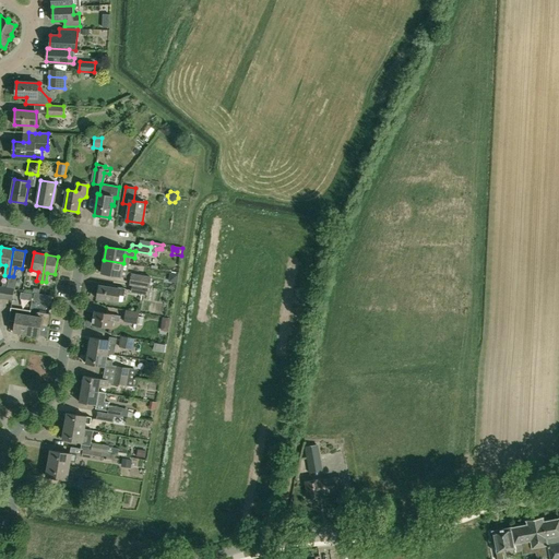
[(102,273),(126,277),(127,272),(121,271),(123,263),(104,260),(102,273)]
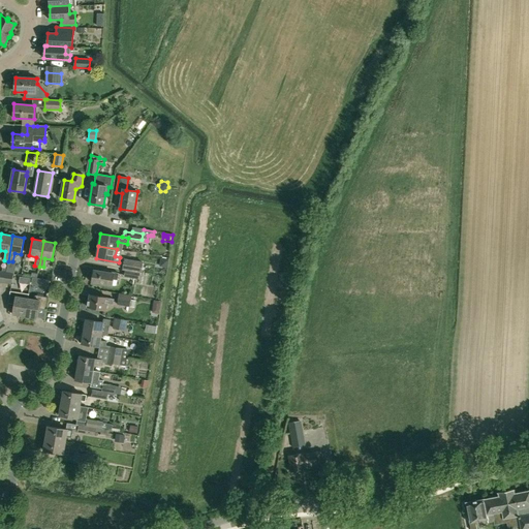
[(122,269),(125,270),(141,272),(141,268),(132,266),(133,261),(124,259),(122,269)]
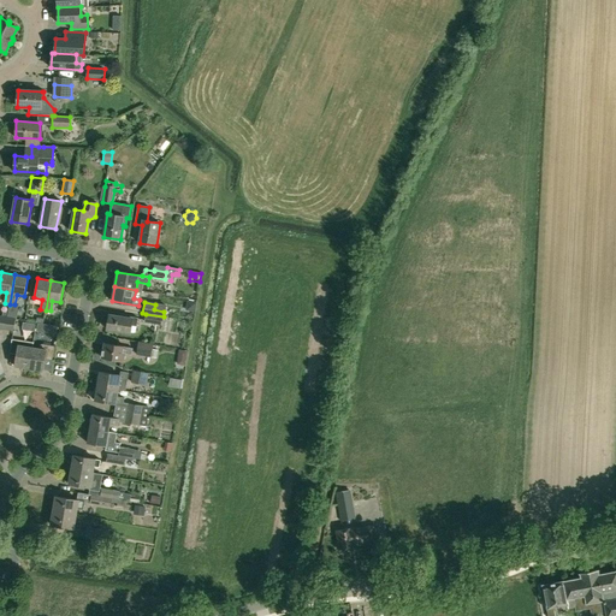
[(146,314),(144,323),(161,326),(164,317),(146,314)]
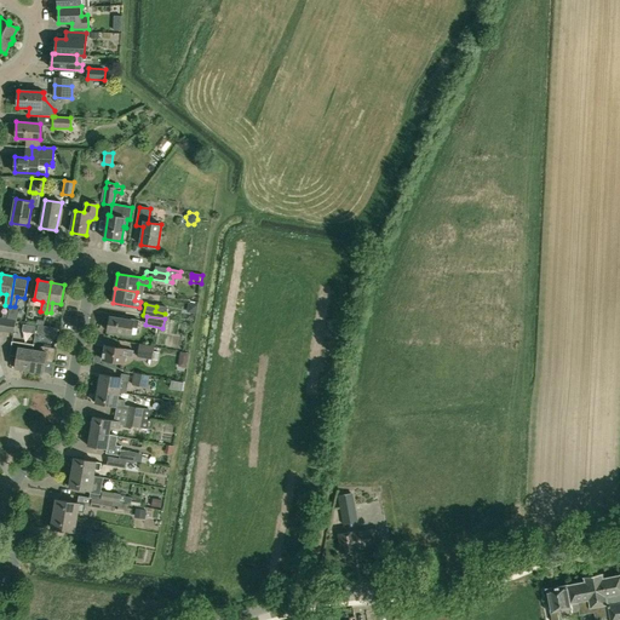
[(0,331),(13,333),(15,328),(19,328),(21,322),(16,321),(0,317),(0,331)]
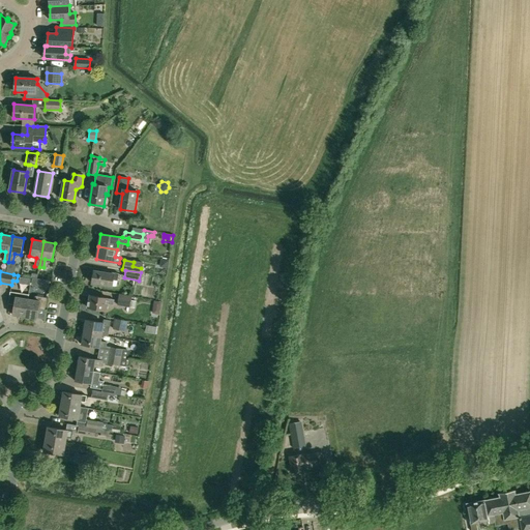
[(112,287),(113,281),(118,282),(119,274),(109,272),(109,273),(94,271),(92,284),(112,287)]
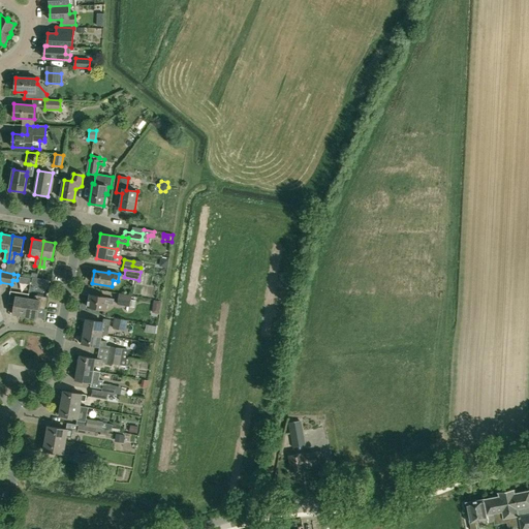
[(32,277),(31,284),(39,285),(40,278),(32,277)]
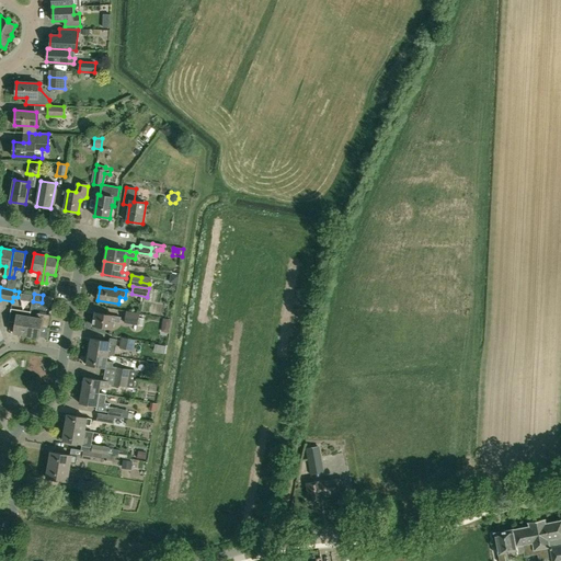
[(13,333),(26,335),(30,317),(30,312),(11,309),(9,321),(15,322),(13,333)]
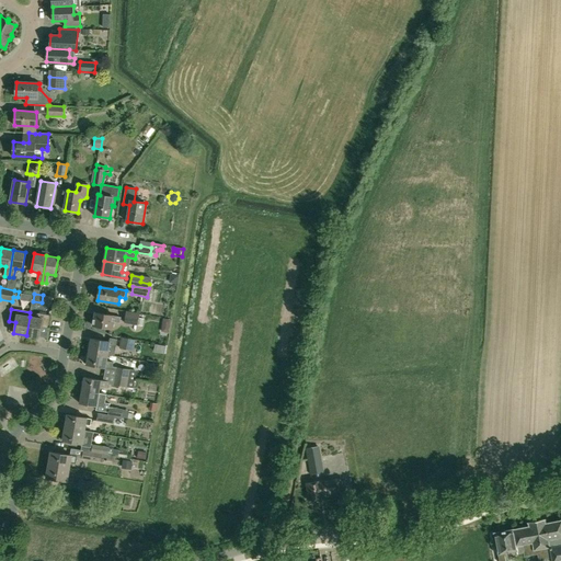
[(124,323),(137,325),(138,325),(139,318),(138,318),(139,313),(126,311),(124,323)]
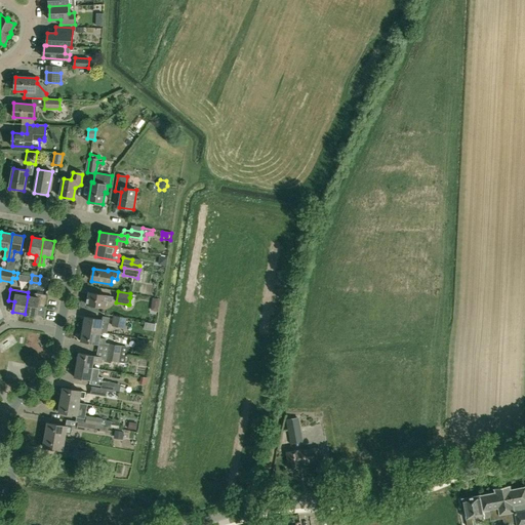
[(89,292),(87,305),(105,308),(106,301),(112,303),(113,296),(89,292)]
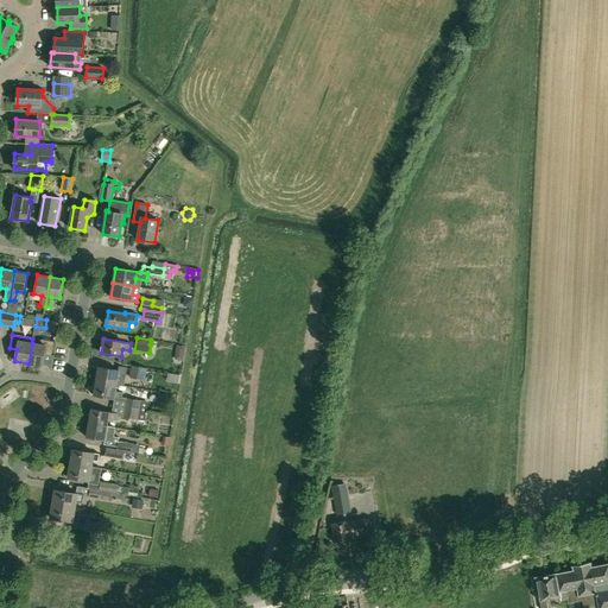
[(39,344),(32,343),(29,363),(43,366),(44,354),(51,355),(54,341),(40,340),(39,344)]
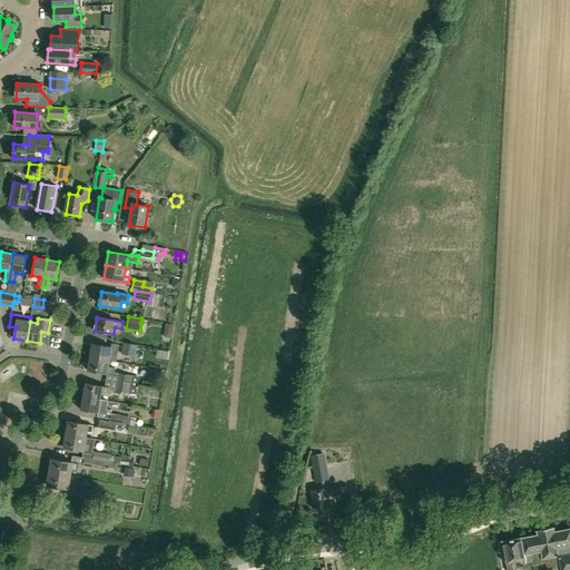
[(137,345),(124,343),(121,354),(135,356),(137,345)]
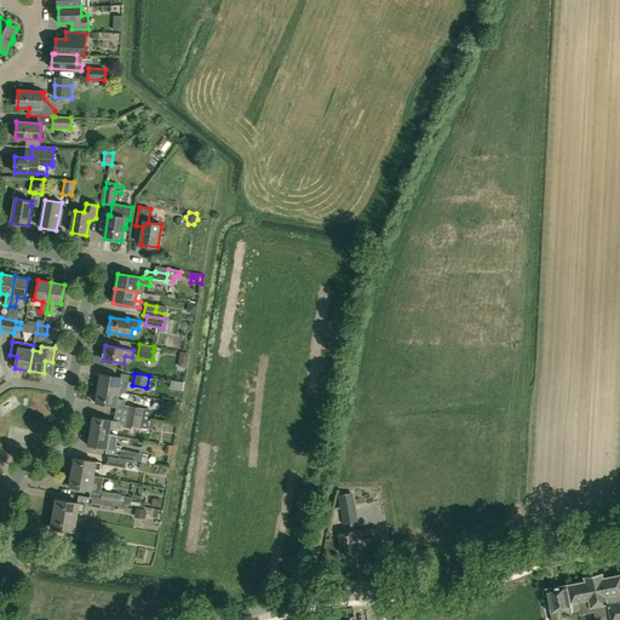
[(119,392),(120,385),(127,386),(128,379),(101,374),(98,389),(119,392)]
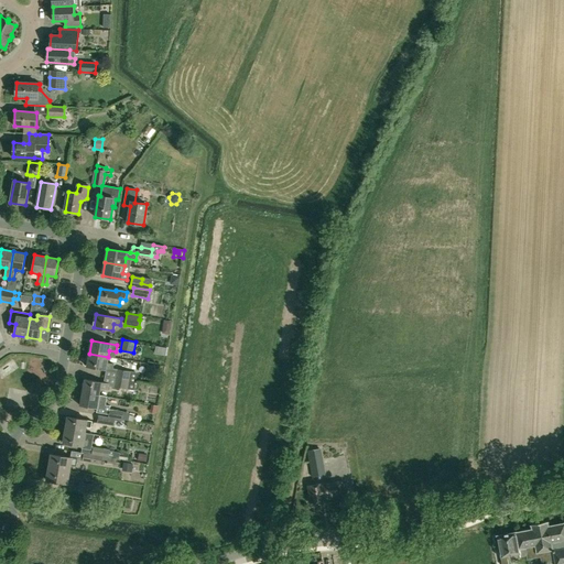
[(107,364),(108,357),(89,354),(87,366),(112,370),(114,365),(107,364)]
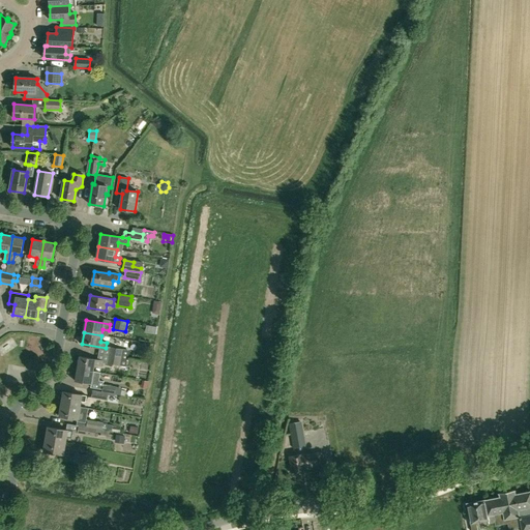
[(110,347),(109,355),(127,358),(129,351),(122,349),(110,347)]
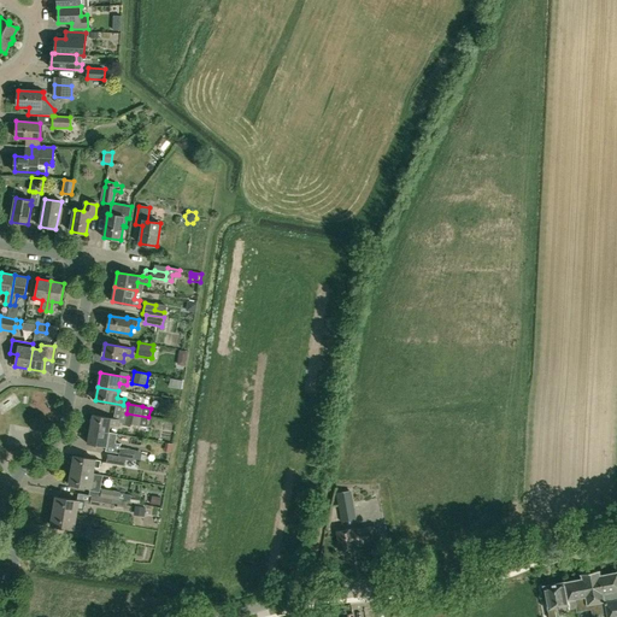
[(127,413),(124,423),(147,428),(148,417),(127,413)]
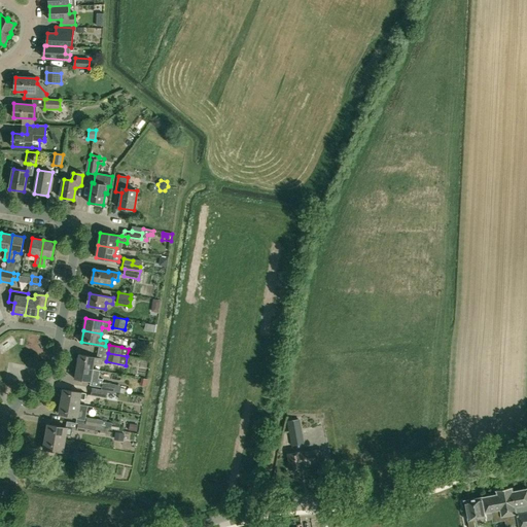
[(78,354),(76,366),(93,369),(94,363),(101,364),(102,358),(78,354)]
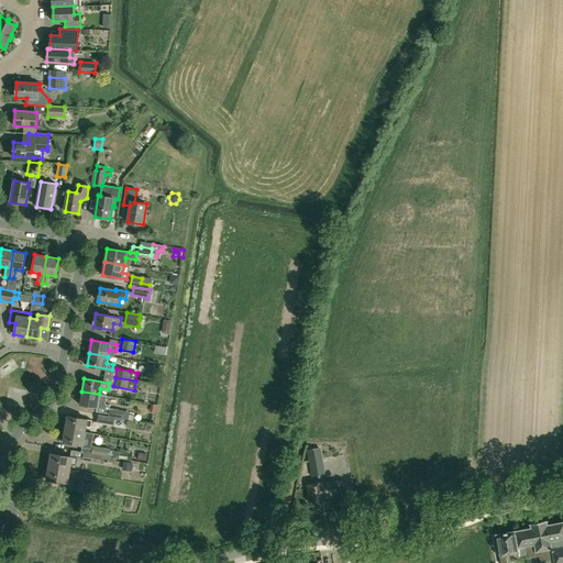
[(105,409),(106,403),(107,396),(99,394),(81,392),(79,405),(96,408),(97,407),(105,409)]
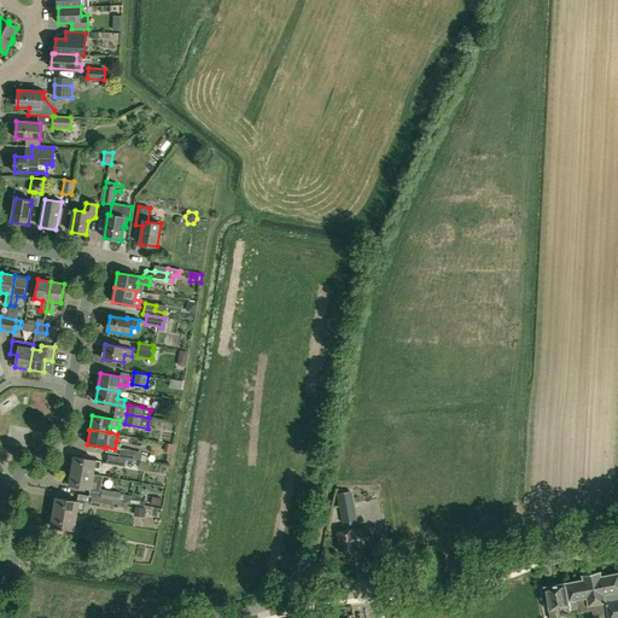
[(118,449),(117,456),(134,459),(135,452),(118,449)]
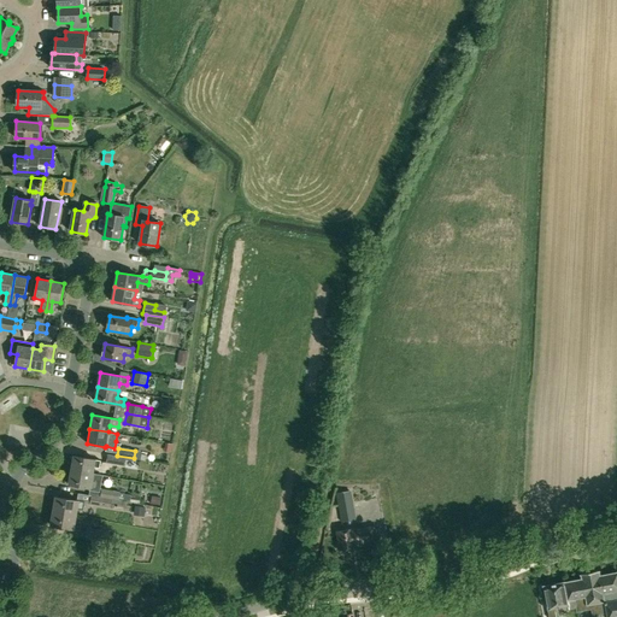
[(106,463),(124,465),(125,459),(133,462),(134,458),(117,456),(109,454),(106,463)]
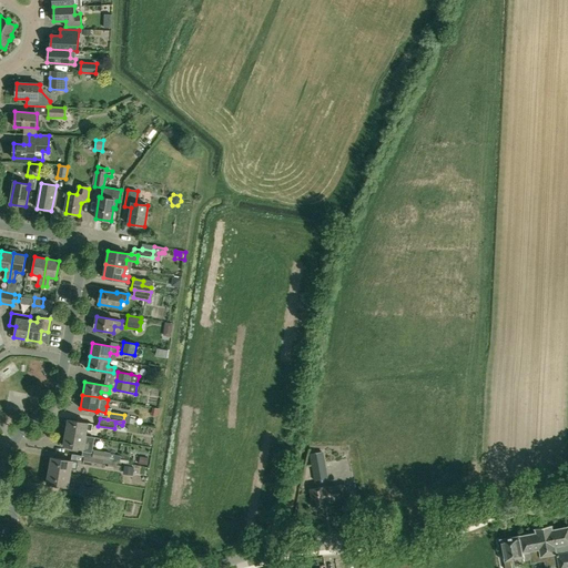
[(68,419),(66,433),(85,436),(85,430),(91,430),(92,424),(68,419)]
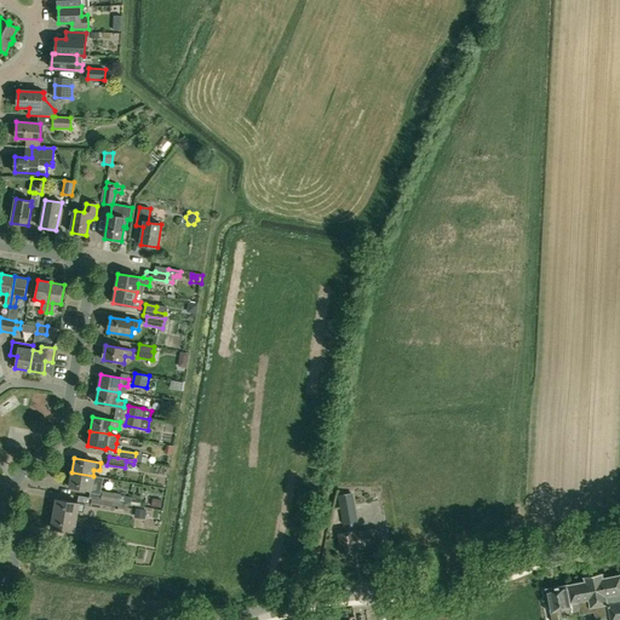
[(120,495),(103,492),(101,491),(103,478),(93,476),(72,472),(69,487),(90,491),(90,493),(91,493),(90,498),(92,498),(101,499),(124,503),(124,504),(127,505),(141,506),(142,499),(125,497),(126,494),(125,493),(122,492),(121,493),(120,495)]
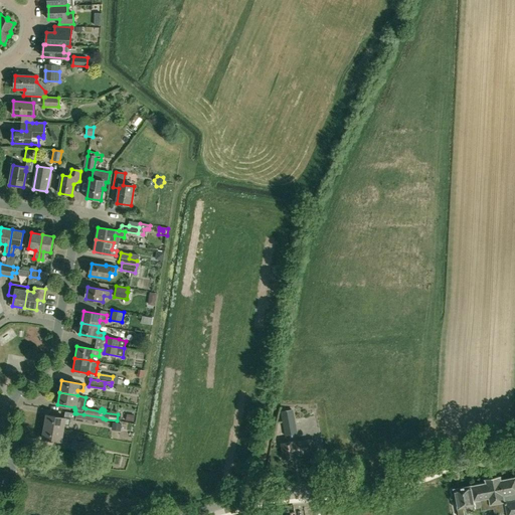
[(285,436),(297,434),(293,409),(281,412),(285,436)]
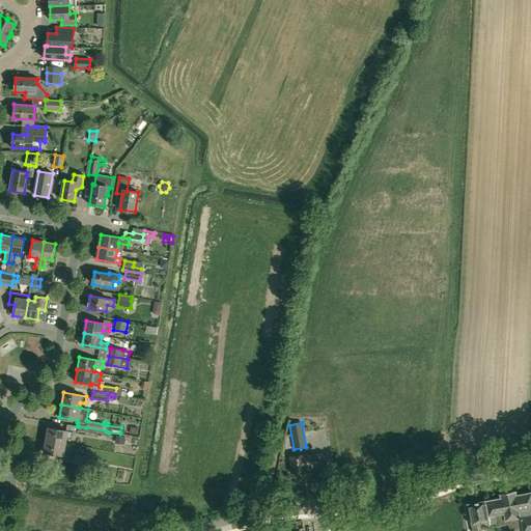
[(106,430),(86,427),(79,426),(78,435),(94,437),(95,432),(106,435),(105,439),(113,441),(114,436),(109,435),(109,432),(106,431),(106,430)]
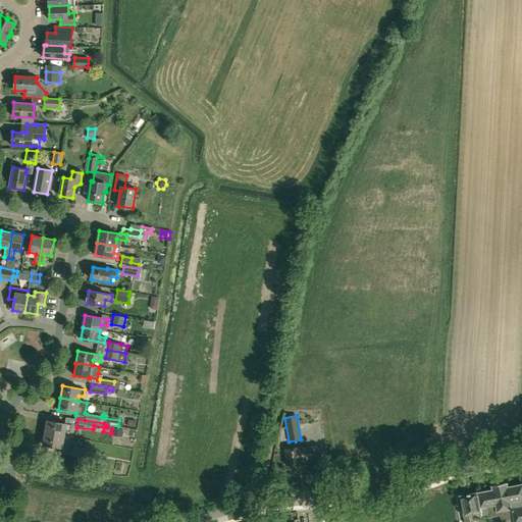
[(137,421),(128,419),(127,426),(136,427),(137,421)]
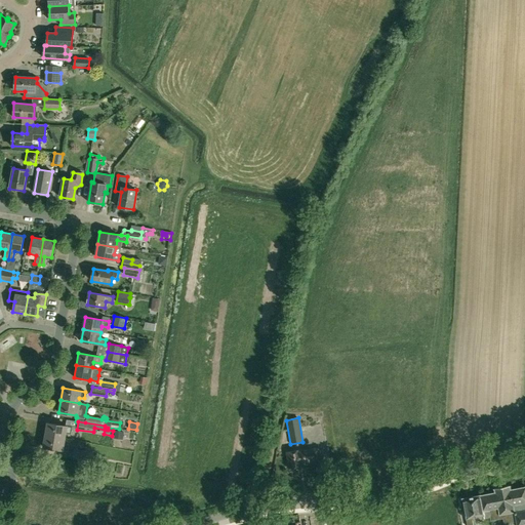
[(47,423),(45,435),(65,438),(66,434),(71,434),(72,428),(47,423)]
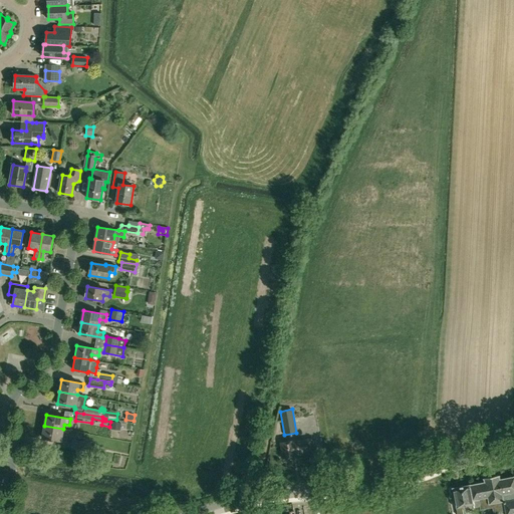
[(120,431),(121,423),(112,422),(111,429),(120,431)]
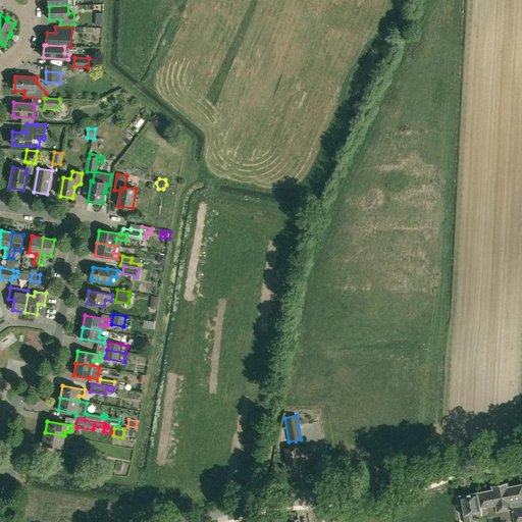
[(64,435),(45,432),(43,445),(67,450),(68,441),(63,440),(64,435)]
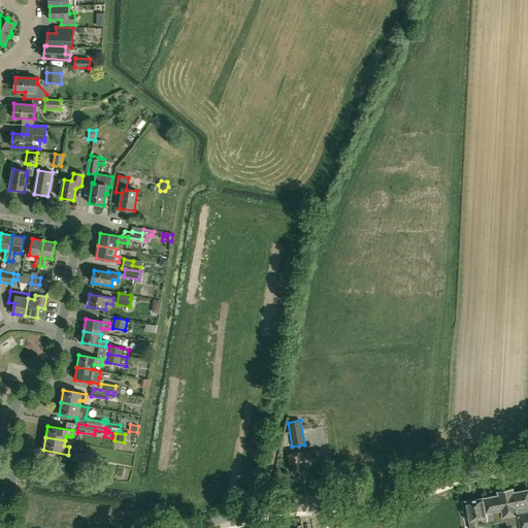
[(300,453),(288,455),(291,471),(304,469),(304,467),(323,464),(321,451),(300,454),(300,453)]
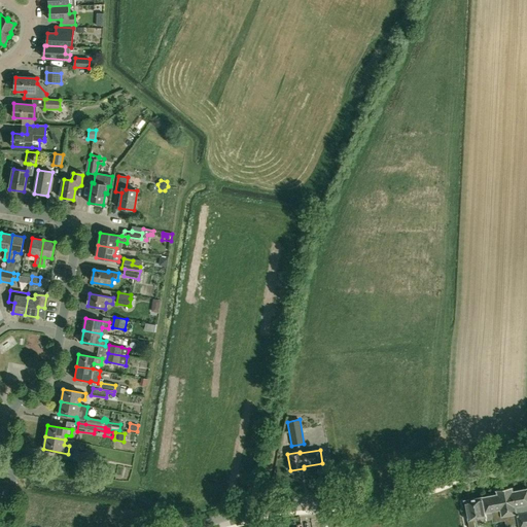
[(74,451),(72,460),(90,464),(91,453),(74,451)]
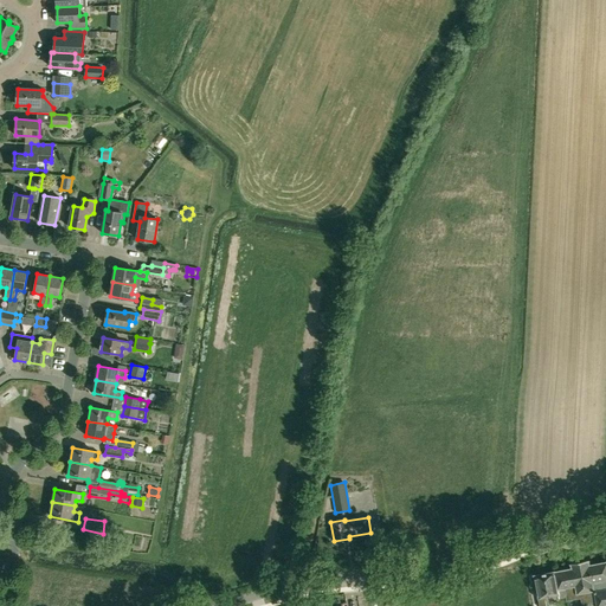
[(572,569),(554,573),(559,595),(559,599),(567,598),(567,597),(577,594),(593,591),(595,605),(605,605),(605,562),(590,566),(588,561),(571,565),(572,569)]
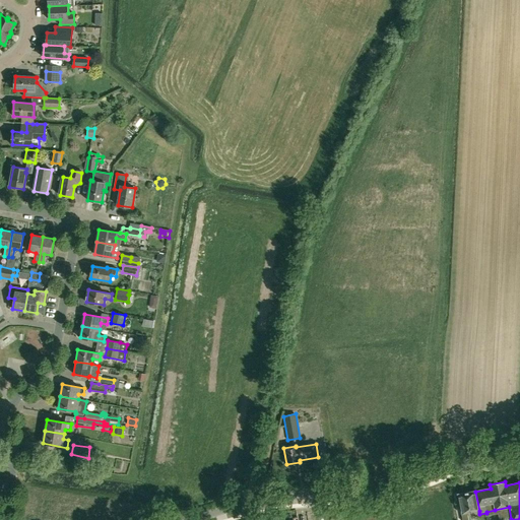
[(458,496),(462,519),(468,519),(467,513),(479,511),(475,492),(458,496)]
